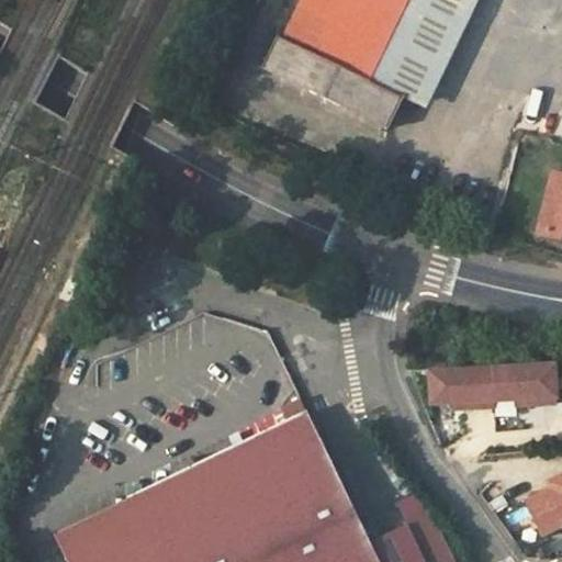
[(278,37),(262,68),(388,130),(403,98),(417,104),(467,0),(301,0),(282,40),(278,37)]
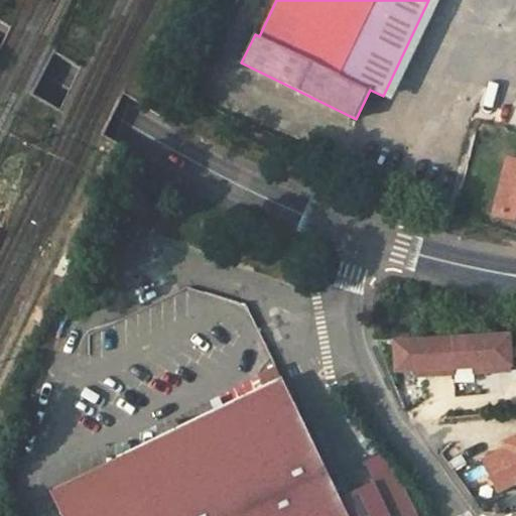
[(515,220),(515,162),(509,160),(494,214),(515,220)]
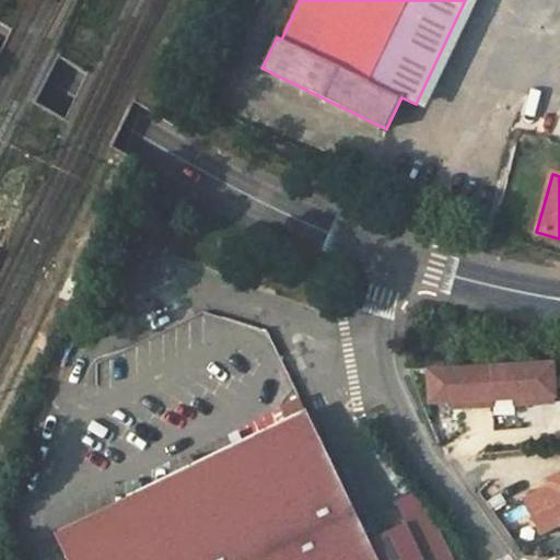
[(424,366),(427,407),(556,400),(553,360),(424,366)]
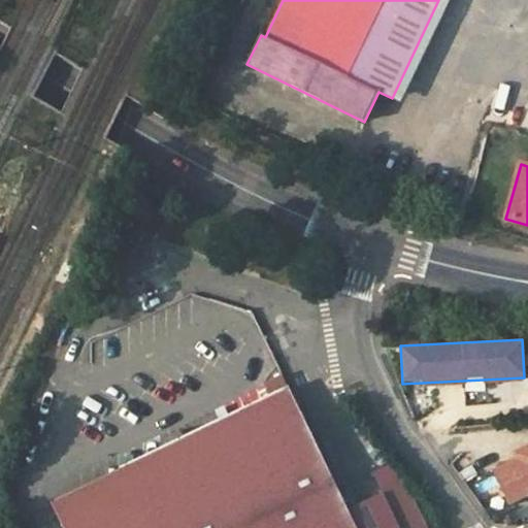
[(356,527),(354,522),(297,404),(156,472),(59,520),(63,527),(356,527)]
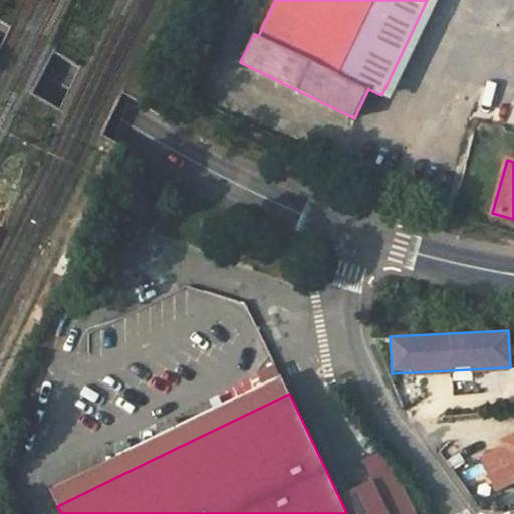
[(482,459),(496,489),(513,480),(513,435),(502,442),(505,449),(482,459)]
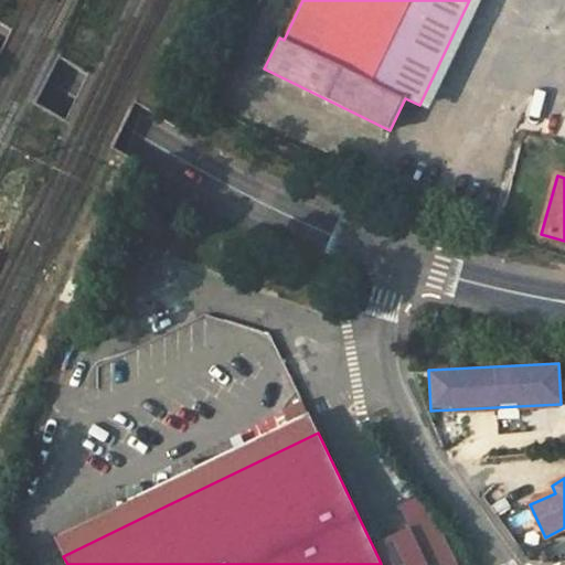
[(424,564),(456,564),(427,508),(402,521),(424,564)]
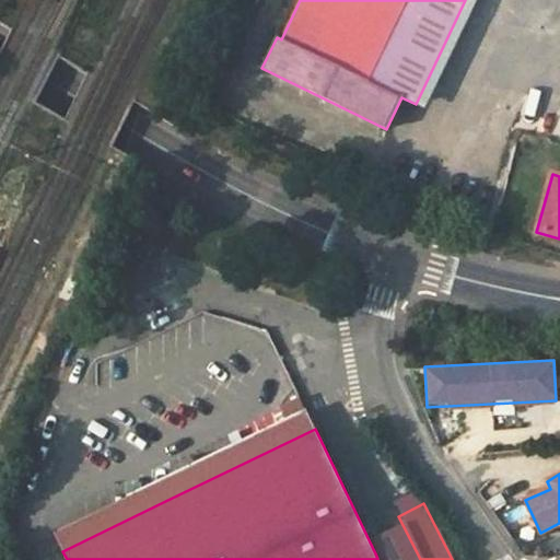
[(388,559),(384,549),(375,553),(377,559),(388,559)]
